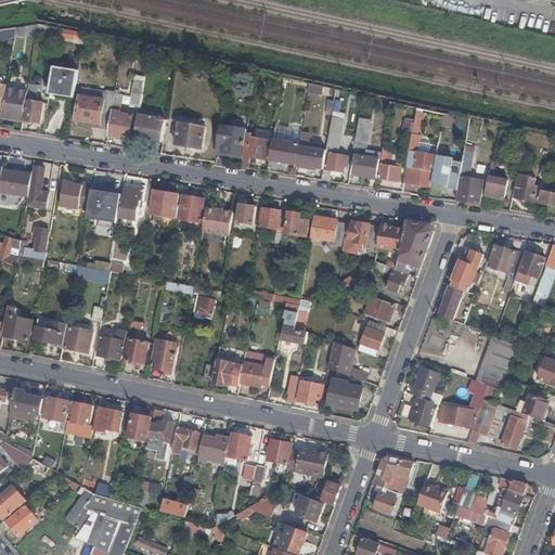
[(37,33),(38,25),(34,24),(16,28),(15,34),(36,37),(37,33)]
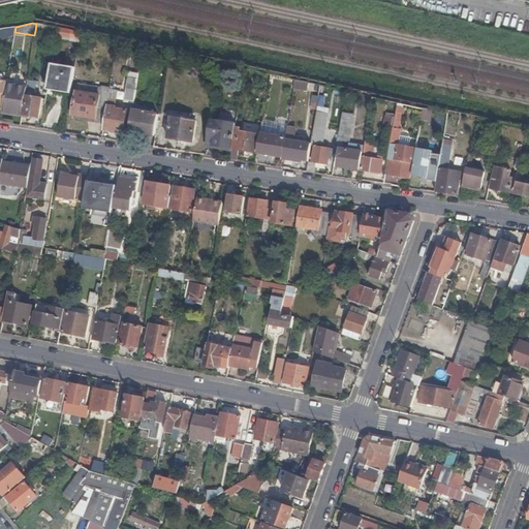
[(56,34),(57,28),(36,24),(35,31),(56,34)]
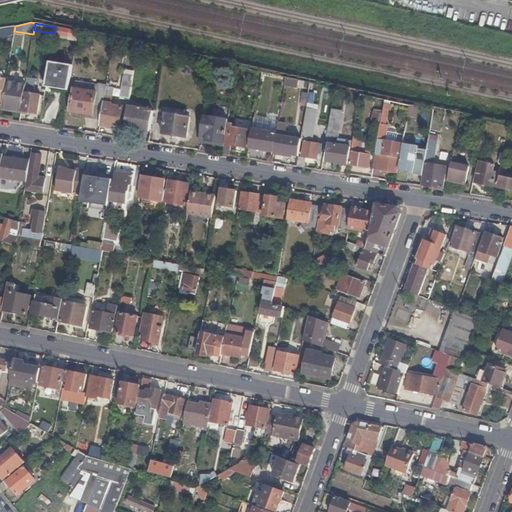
[(54,33),(54,34),(67,37),(69,30),(55,27),(54,33)]
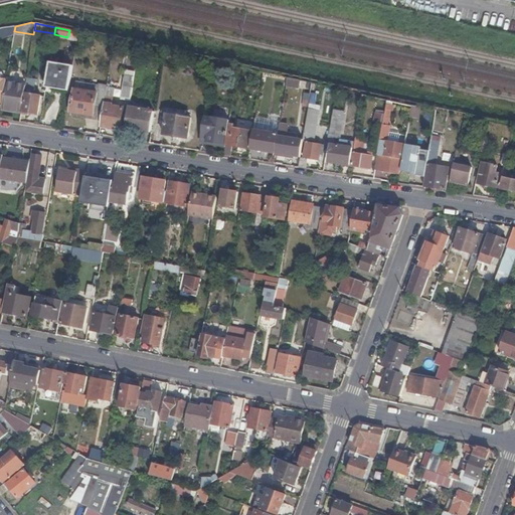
[(67,91),(72,65),(49,61),(45,87),(67,91)]
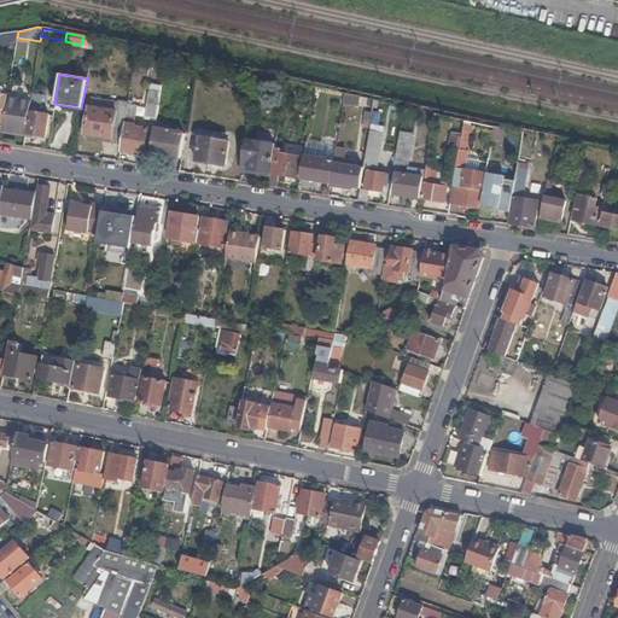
[(223,91),(226,81),(209,79),(207,88),(223,91)]
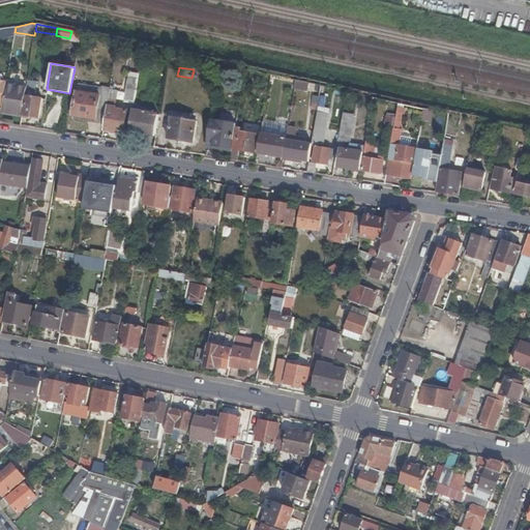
[(134,105),(139,74),(130,72),(125,102),(134,105)]
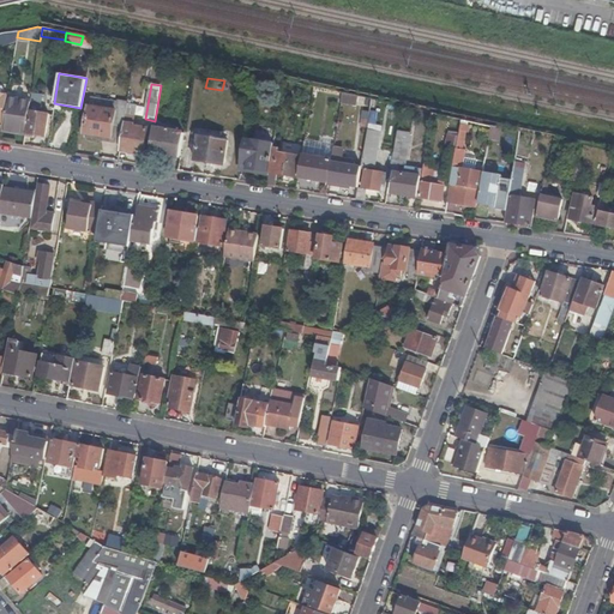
[(30,101),(7,97),(1,130),(14,131),(16,126),(25,127),(30,101)]
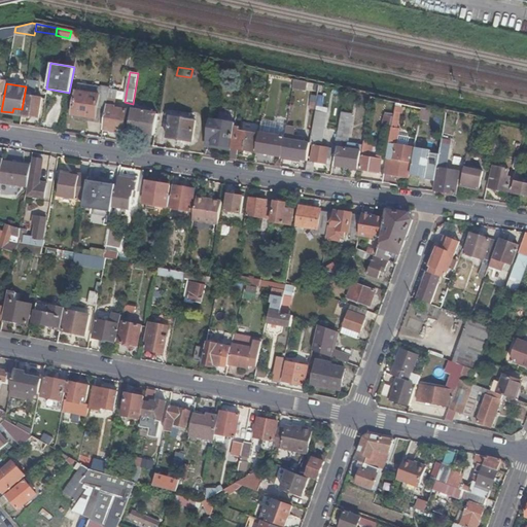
[(108,96),(109,89),(76,83),(75,91),(99,94),(108,96)]
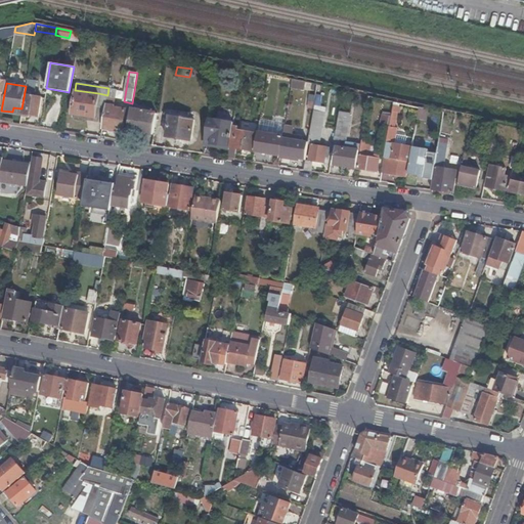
[(98,93),(75,90),(72,114),(74,114),(94,118),(98,93)]
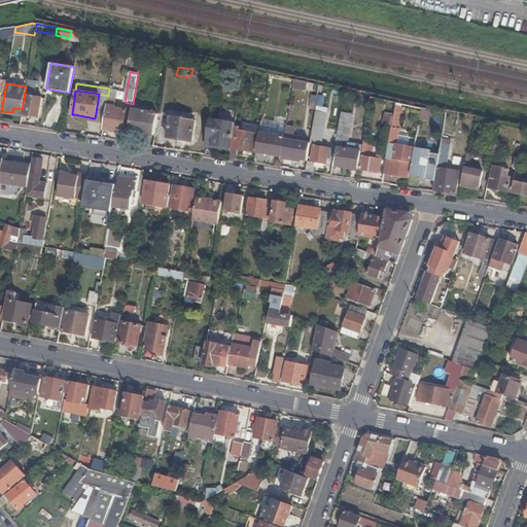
[(107,99),(108,96),(99,94),(95,118),(104,119),(106,105),(107,99)]
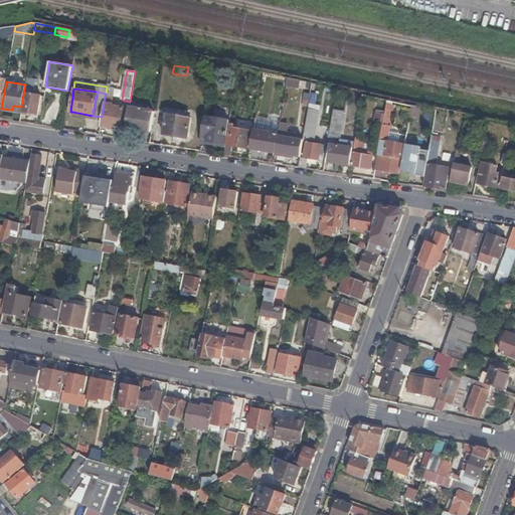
[(36,114),(39,96),(24,93),(21,112),(36,114)]
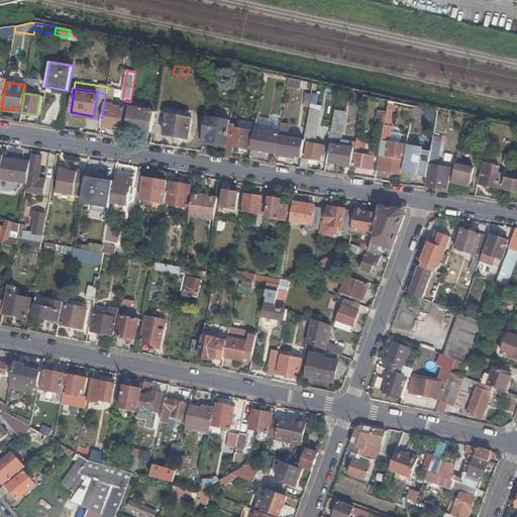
[(112,104),(104,103),(102,117),(102,120),(101,126),(120,130),(124,108),(112,106),(112,104)]
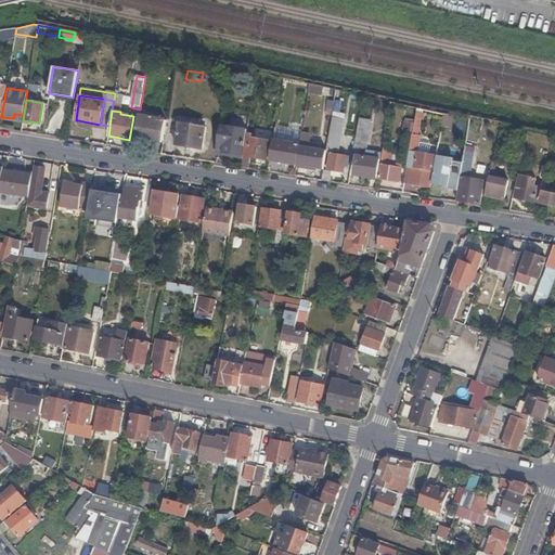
[(413,134),(412,134),(410,151),(417,153),(421,137),(418,136),(421,118),(424,119),(425,114),(416,113),(413,134)]
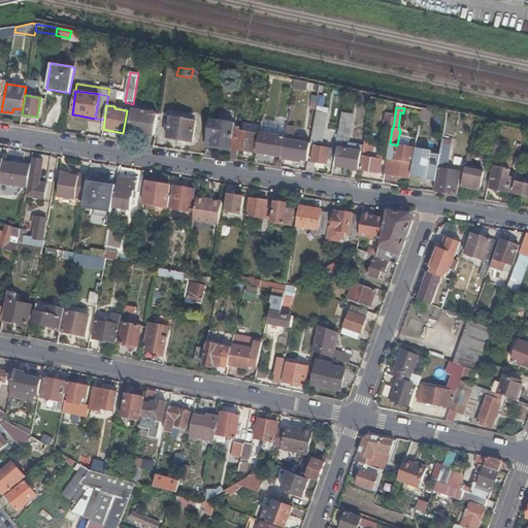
[(428,139),(430,122),(429,122),(431,110),(422,108),(420,121),(422,121),(418,137),(428,139)]
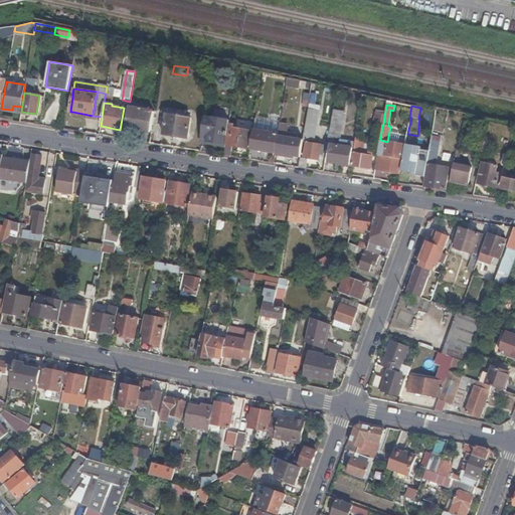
[(150,132),(154,112),(129,107),(125,128),(150,132)]
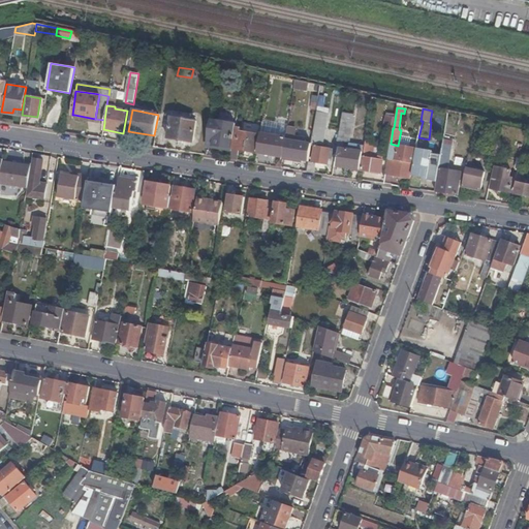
[(235,126),(237,114),(231,113),(229,122),(210,119),(206,145),(231,149),(235,126)]
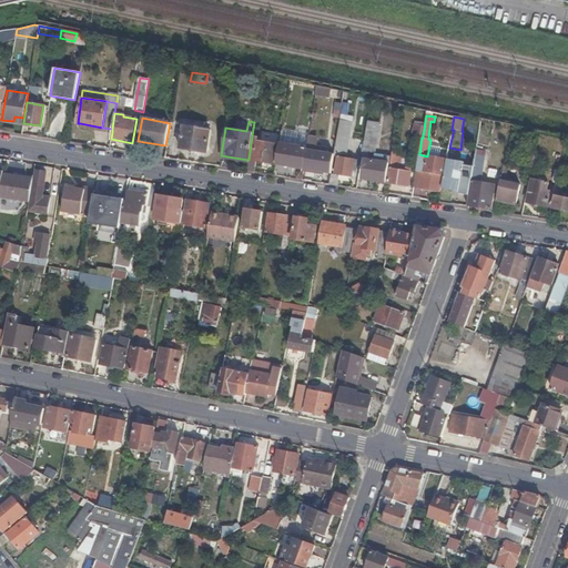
[(340,121),(338,128),(335,145),(333,156),(337,158),(335,173),(337,174),(352,176),(353,171),(356,172),(357,161),(338,158),(340,154),(347,155),(353,123),(340,121)]
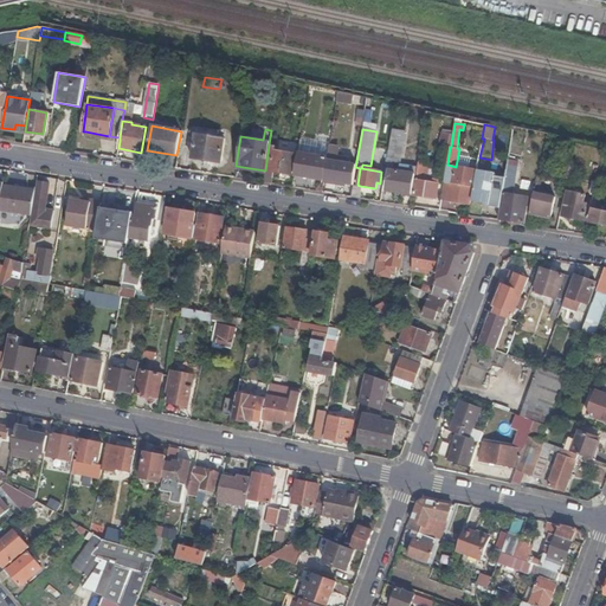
[(412,194),(416,168),(401,166),(401,168),(399,168),(398,172),(392,171),(393,162),(399,163),(405,133),(392,130),(386,169),(388,171),(385,189),(412,194)]
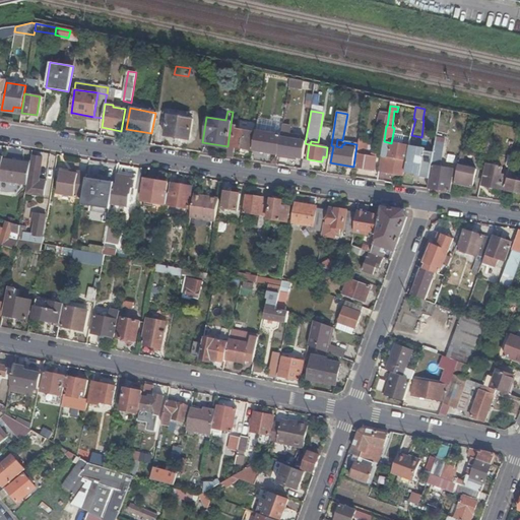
[(387,124),(388,116),(373,113),(371,122),(387,124)]
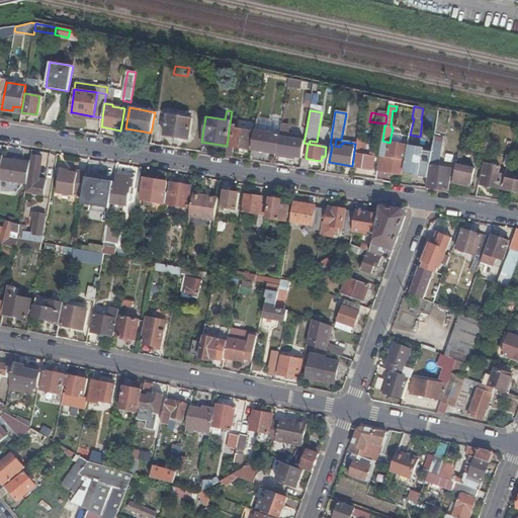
[(188,139),(191,118),(167,114),(163,135),(188,139)]
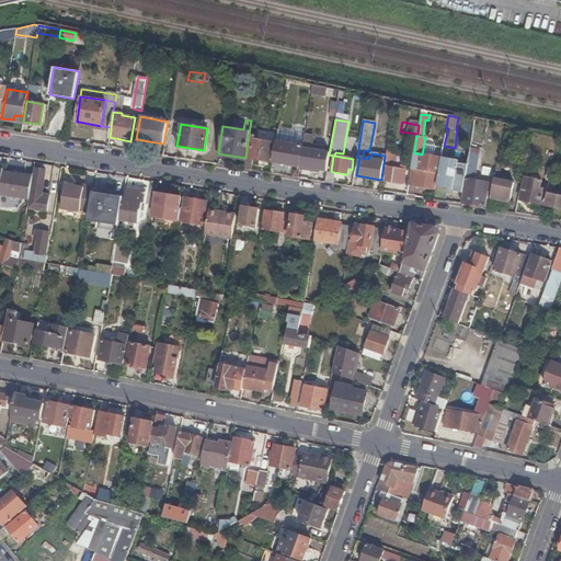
[(331,144),(334,126),(327,125),(323,142),(331,144)]
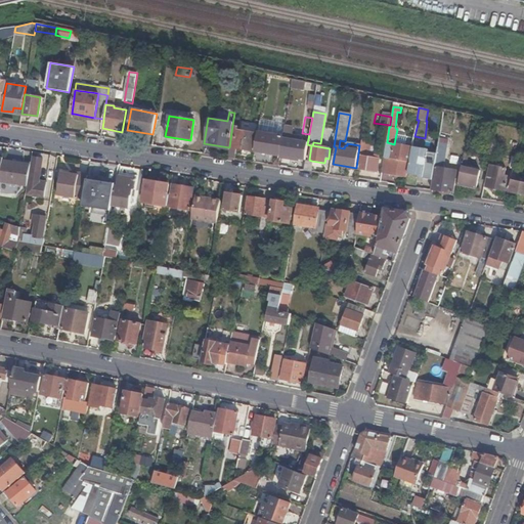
[(256,141),(257,134),(237,130),(237,126),(232,125),(229,147),(227,158),(234,159),(236,148),(243,149),(243,153),(247,154),(248,150),(252,151),(253,141),(256,141)]
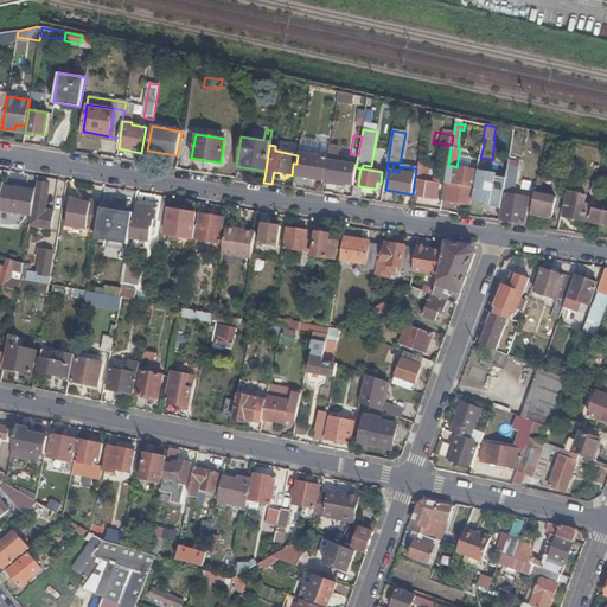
[(339,148),(330,147),(328,158),(327,160),(330,161),(326,180),(346,184),(350,160),(343,159),(343,158),(338,158),(339,148)]
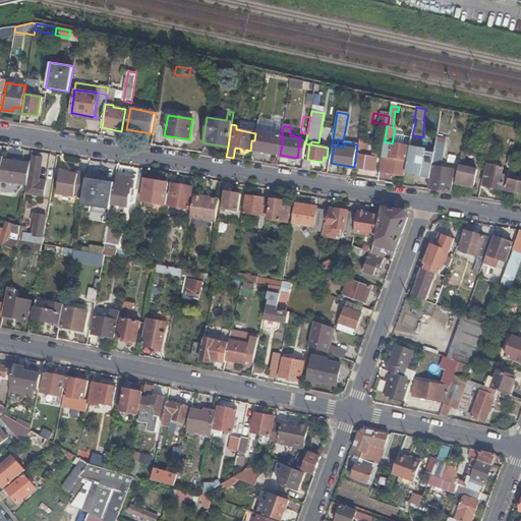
[(281,137),(282,135),(256,131),(255,133),(254,140),(253,151),(279,155),(281,137)]
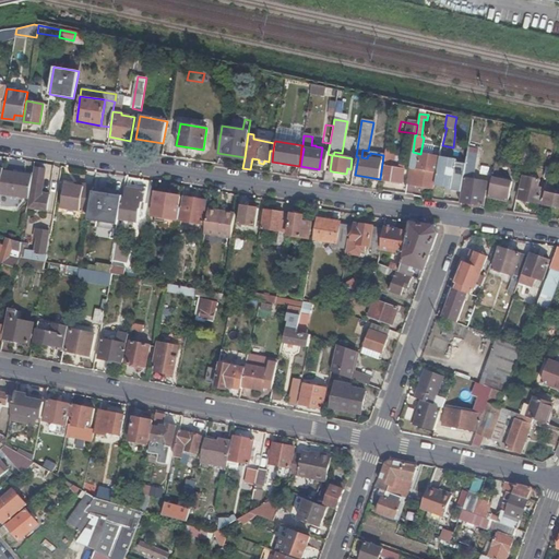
[(462,151),(441,147),(440,156),(461,159),(462,151)]
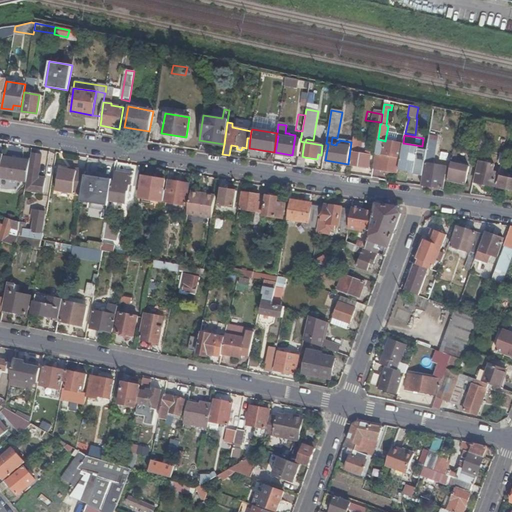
[(438,137),(430,135),(427,151),(425,163),(426,163),(434,165),(438,137)]
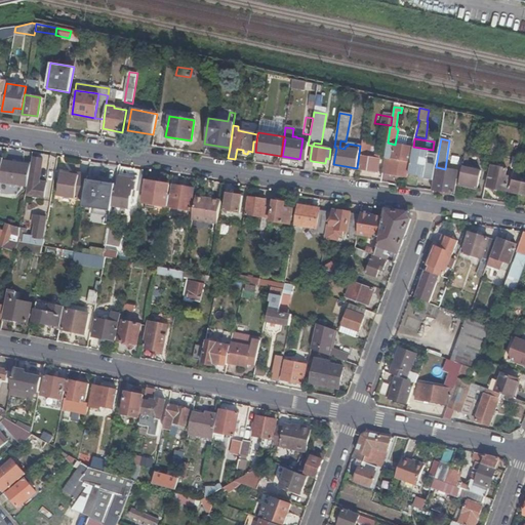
[(492,156),(495,142),(486,139),(483,153),(492,156)]
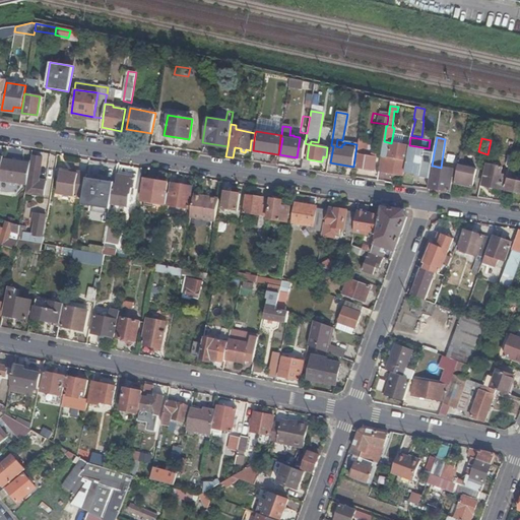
[(377,154),(367,153),(369,140),(360,139),(358,154),(356,154),(354,167),(375,170),(377,154)]
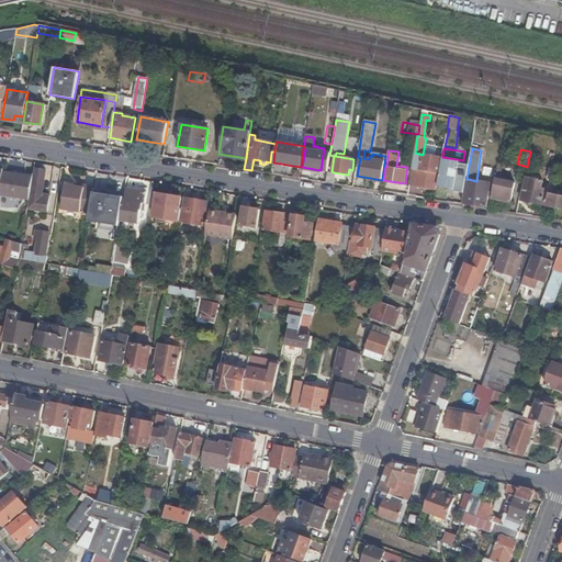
[(536,154),(530,152),(527,167),(534,168),(536,154)]
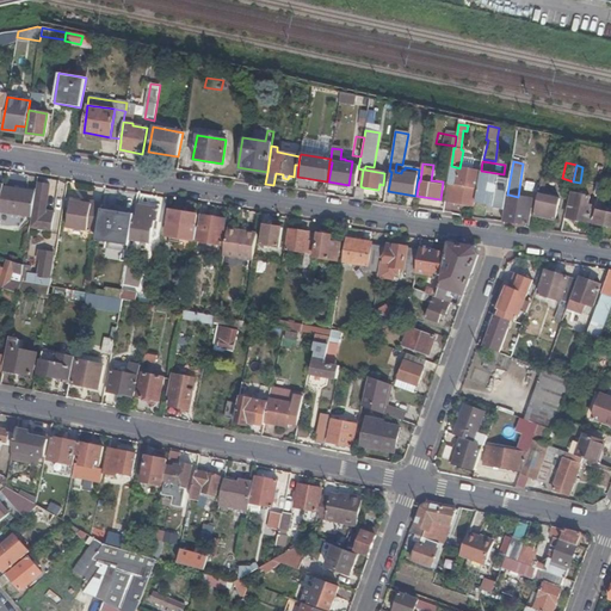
[(477,189),(481,172),(460,168),(451,166),(445,201),(473,207),(476,189),(477,189)]
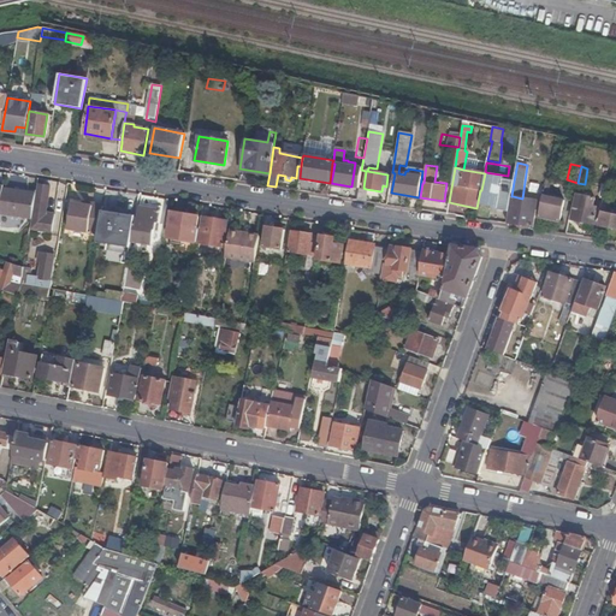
[(511,196),(514,182),(503,179),(503,177),(485,173),(481,190),(479,206),(496,208),(496,212),(508,213),(511,196)]
